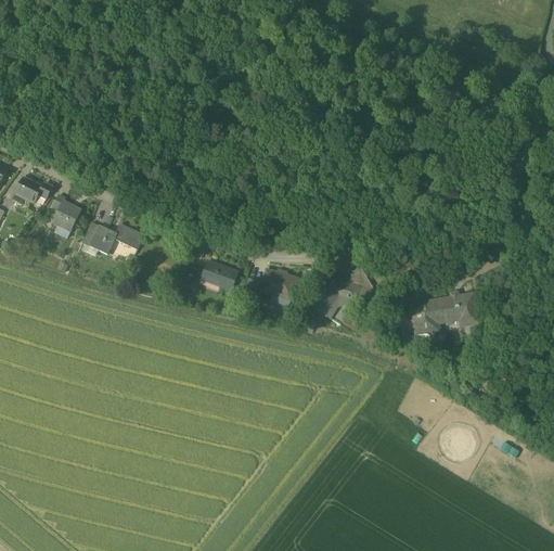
[(41,186),(22,176),(14,192),(34,202),(37,193),(46,196),(51,186),(43,181),(41,186)]
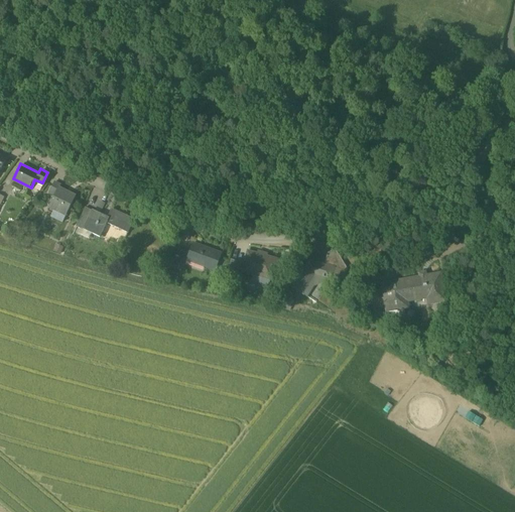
[(75,194),(58,185),(59,182),(53,179),(48,190),(53,194),(48,206),(65,214),(75,194)]
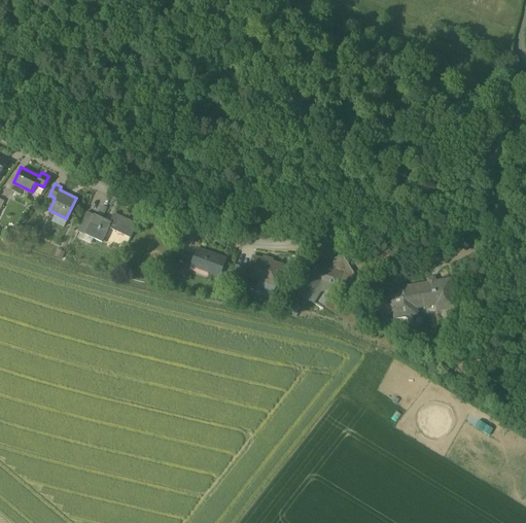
[(136,222),(113,211),(109,220),(100,215),(90,236),(101,241),(108,225),(130,236),(136,222)]
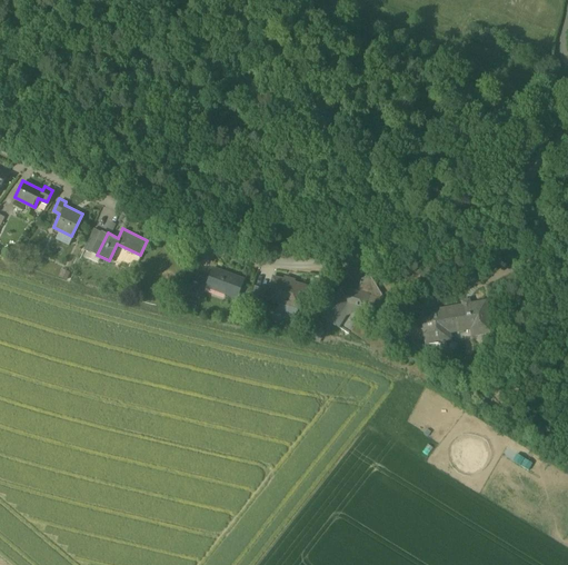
[(101,230),(91,251),(97,255),(108,233),(101,230)]
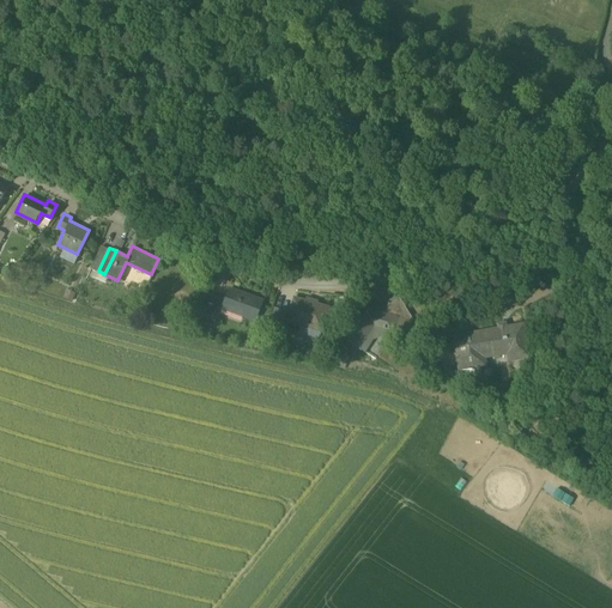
[(262,299),(228,287),(222,306),(255,318),(262,299)]
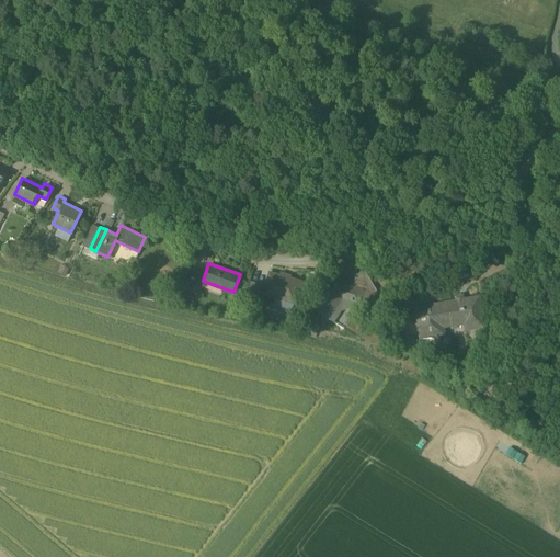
[(363,268),(356,274),(360,288),(379,294),(363,268)]
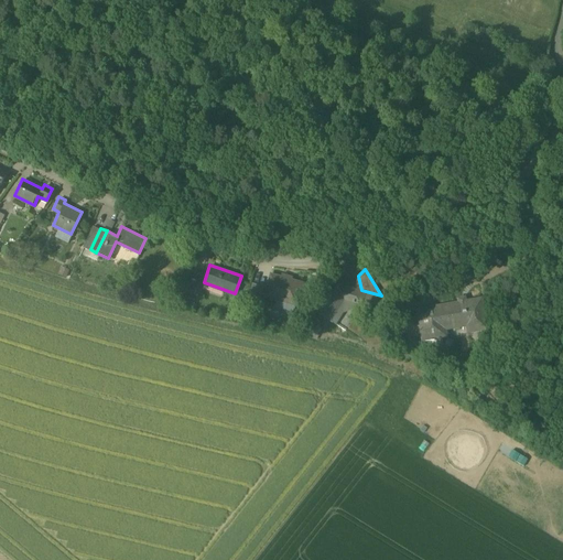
[(206,275),(193,270),(186,290),(198,294),(206,275)]
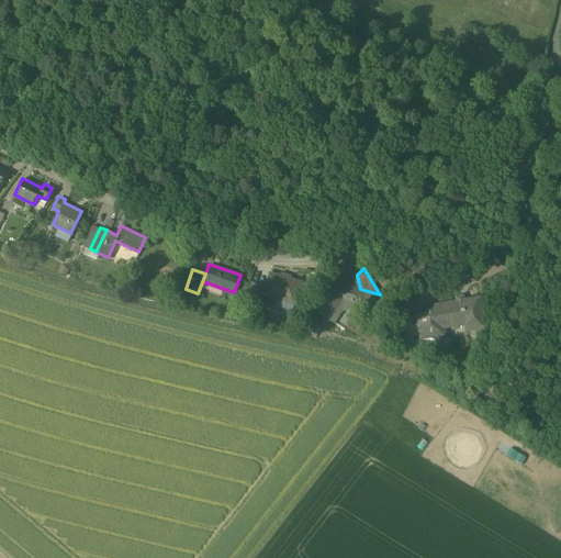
[(300,280),(269,271),(264,292),(294,301),(300,280)]
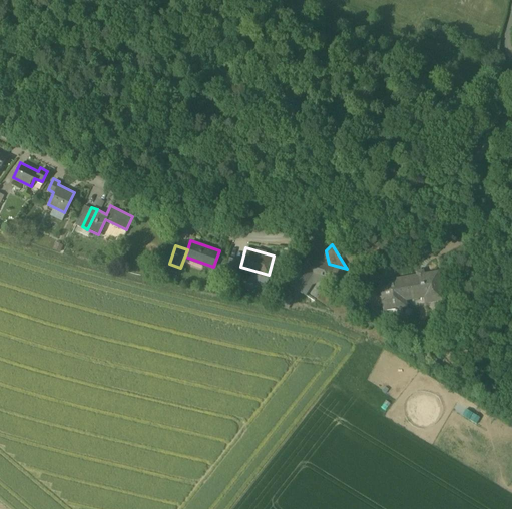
[(228,255),(224,270),(235,273),(239,258),(228,255)]
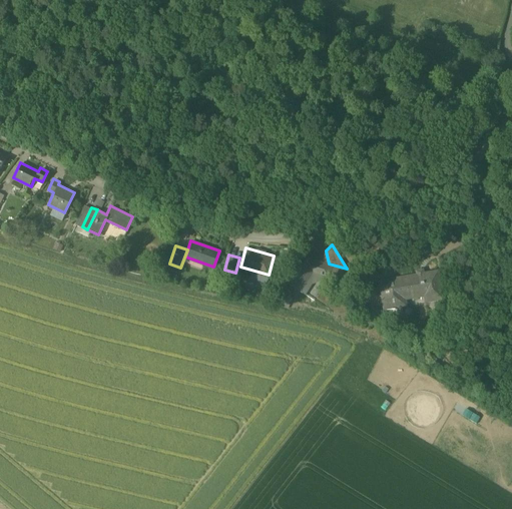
[(307,257),(290,284),(314,298),(322,284),(310,276),(314,270),(320,272),(320,273),(323,274),(327,275),(327,277),(326,280),(343,284),(352,278),(347,269),(329,264),(307,257)]
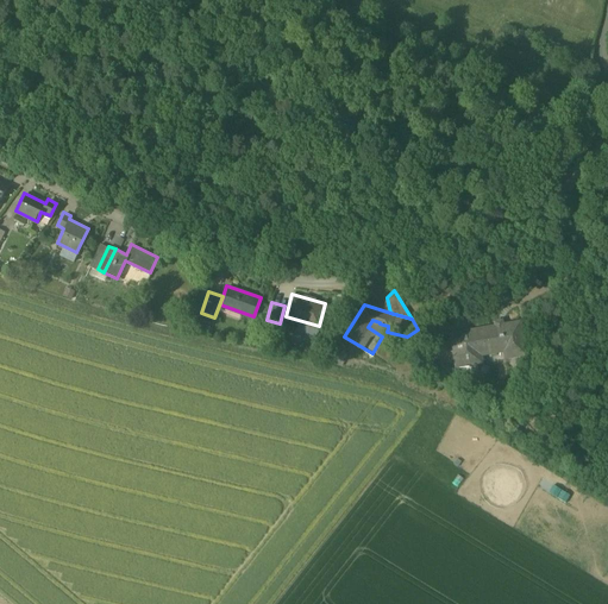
[(519,320),(449,331),(455,365),(476,362),(475,351),(509,345),(512,356),(525,353),(519,320)]
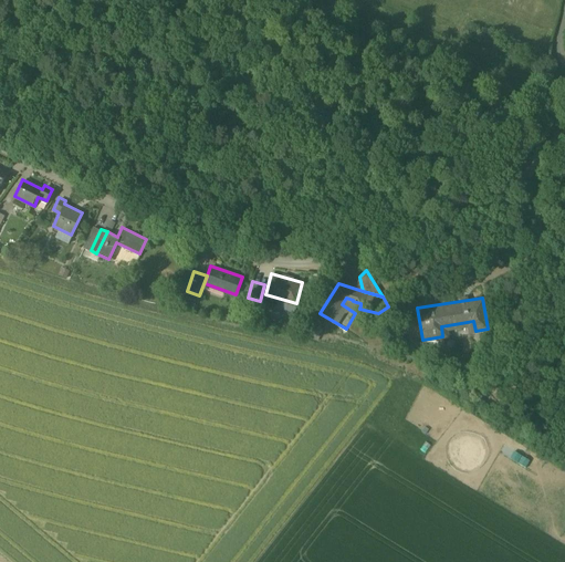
[(321,325),(315,322),(310,329),(315,332),(321,325)]
